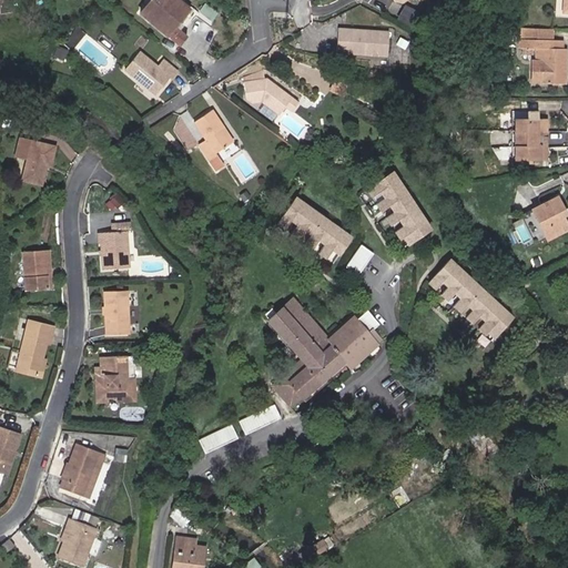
[(150,0),(142,10),(170,33),(176,24),(174,22),(179,17),(182,19),(191,8),(181,0),(150,0)]
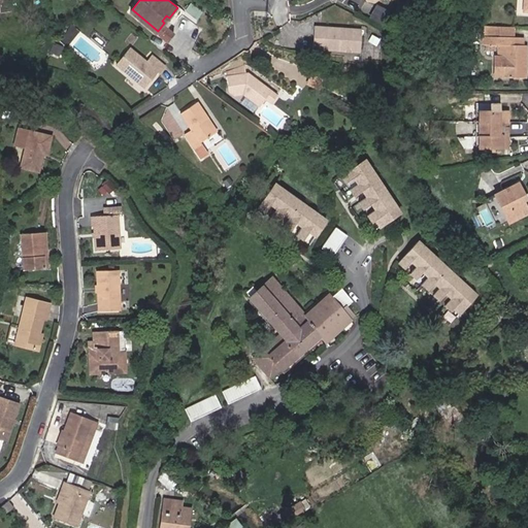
[(182,6),(173,0),(168,0),(177,7),(169,18),(166,15),(162,21),(164,23),(167,25),(182,6)]
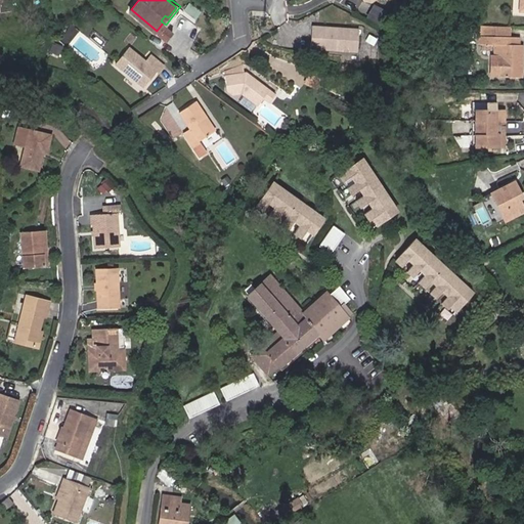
[(523,15),(523,0),(513,0),(513,14),(523,15)]
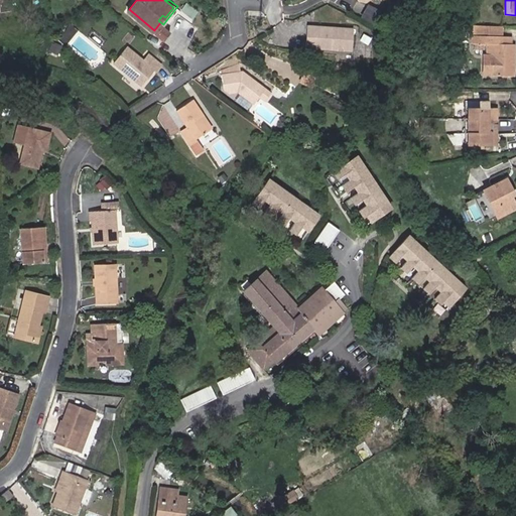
[(194,19),(199,13),(186,3),(181,9),(194,19)]
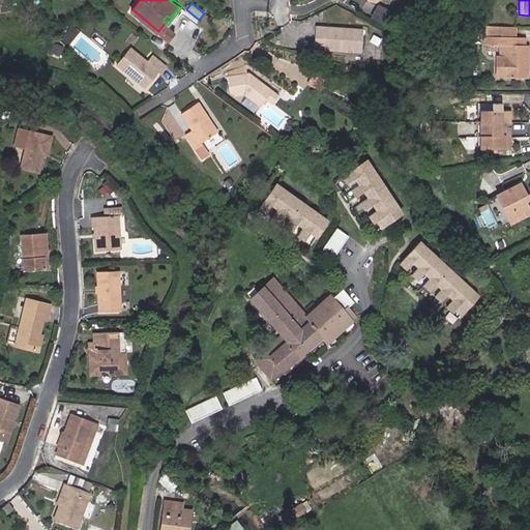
[(411,23),(416,10),(408,7),(403,20),(411,23)]
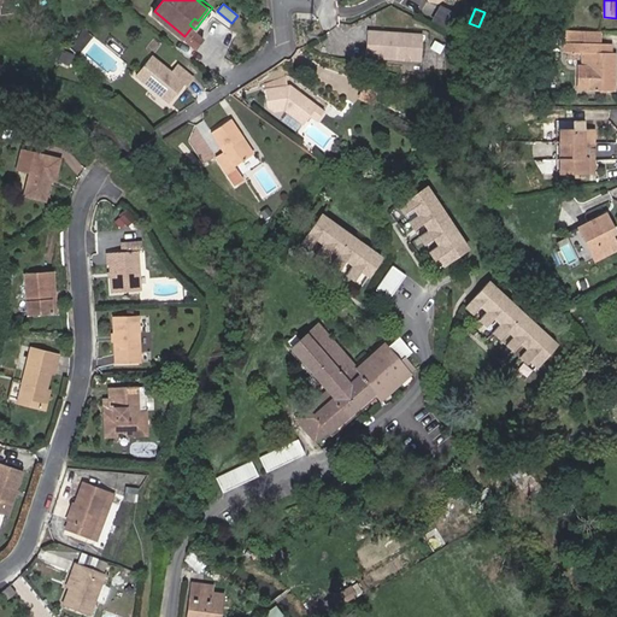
[(205,37),(195,29),(192,27),(184,36),(198,46),(205,37)]
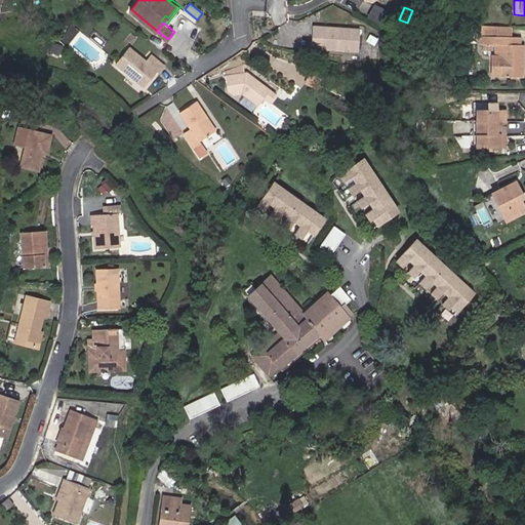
[(461,34),(462,25),(443,24),(442,33),(461,34)]
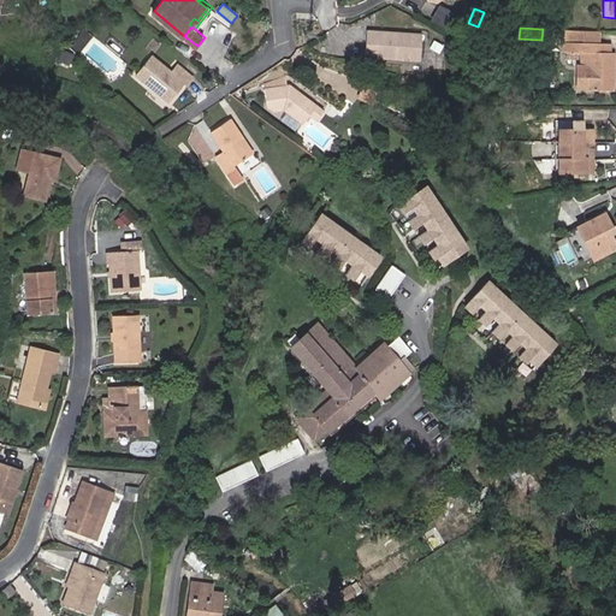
[(421,58),(422,33),(369,29),(367,54),(421,58)]
